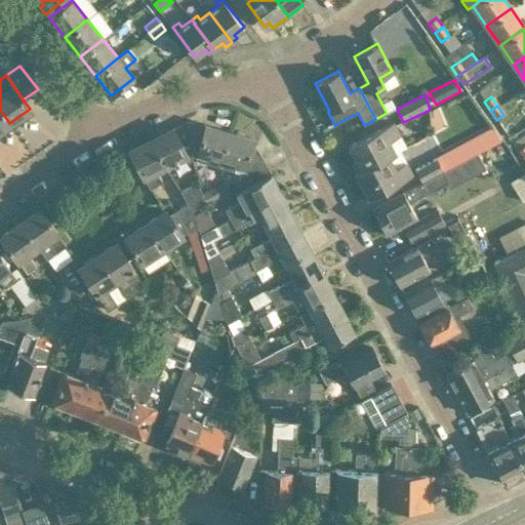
[(0,129),(9,123),(0,110),(0,129)]
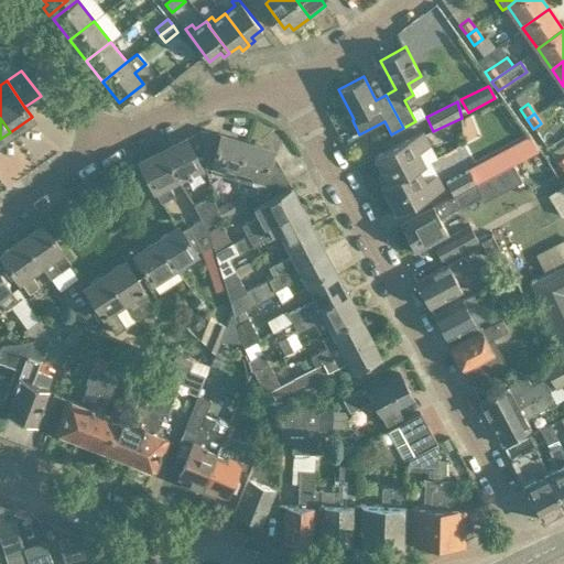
[(206,160),(201,129),(162,149),(176,177),(198,166),(202,174),(208,172),(206,160)]
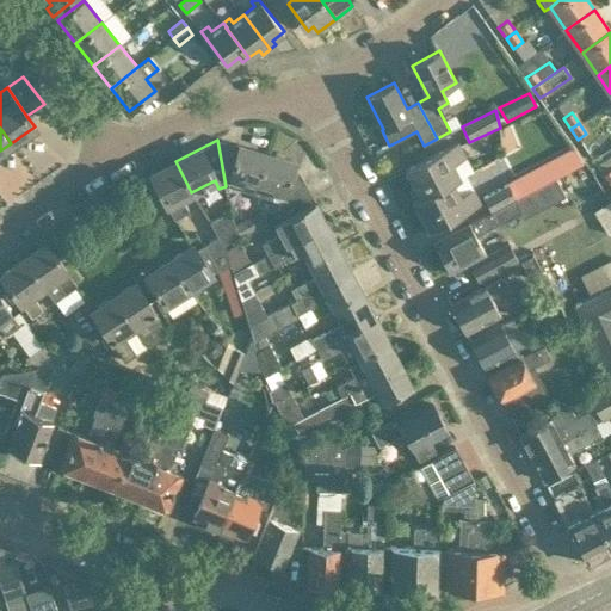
[(254,193),(266,154),(218,140),(217,140),(223,173),(226,186),(228,185),(254,193)]
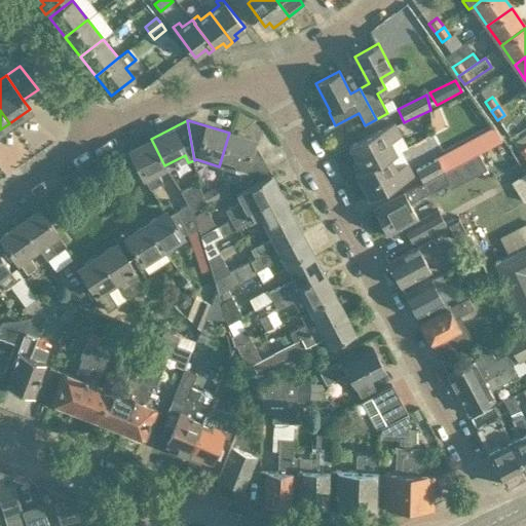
[(392,124),(349,146),(362,172),(390,156),(395,154),(388,143),(400,138),(392,124)]
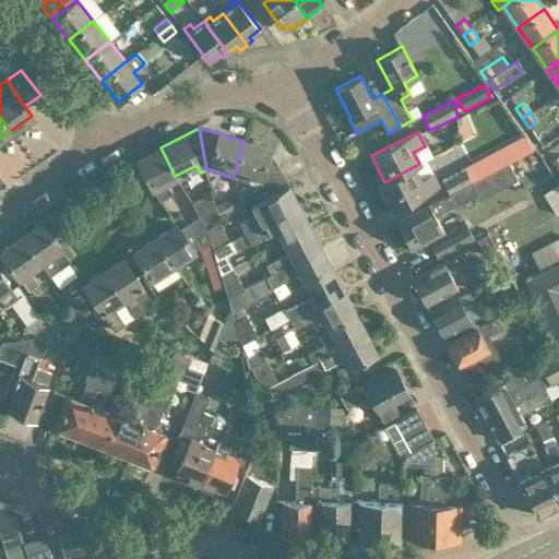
[(286,180),(269,151),(270,149),(244,141),(233,177),(258,185),(257,195),(286,180)]
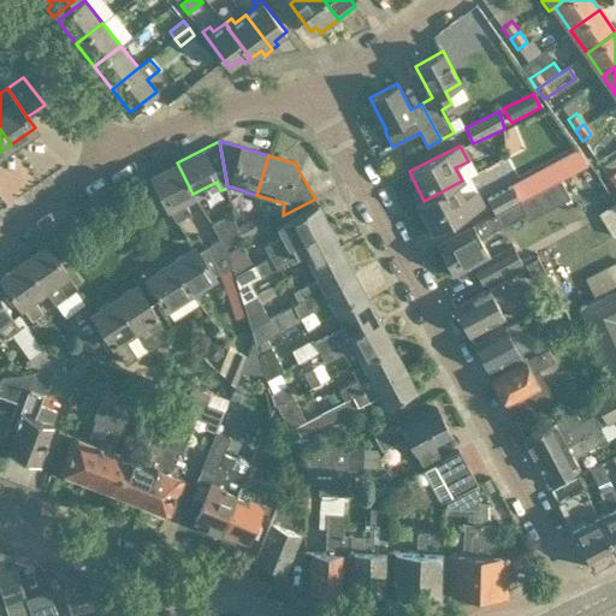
[(193,194),(177,163),(152,176),(175,221),(190,213),(183,199),(193,194)]
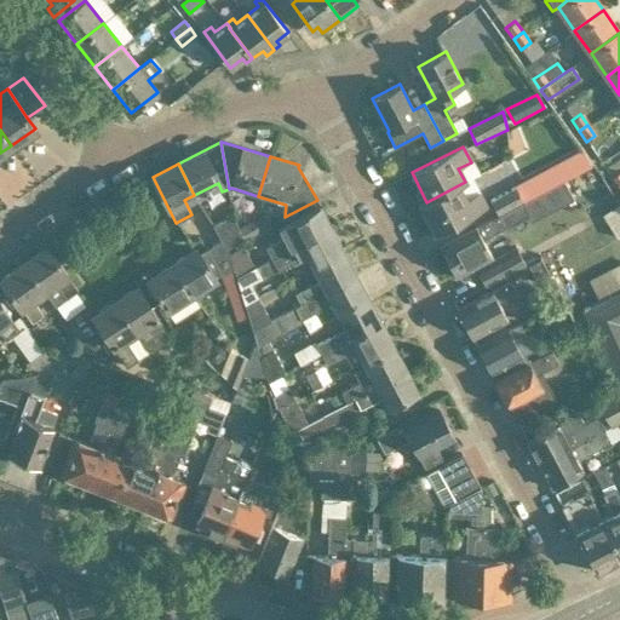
[(435,235),(487,208),(488,207),(474,178),(426,202),(420,206),(435,235)]
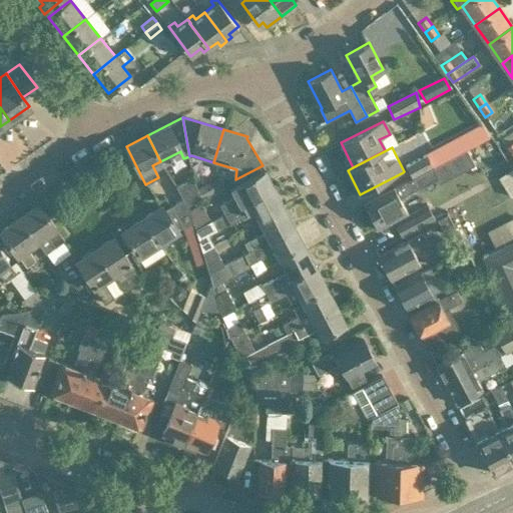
[(367,202),(364,203),(369,212),(371,216),(371,219),(374,225),(377,226),(377,227),(379,226),(383,231),(392,226),(390,220),(398,216),(407,211),(400,198),(436,179),(438,184),(474,164),(466,149),(433,167),(412,177),(367,202)]
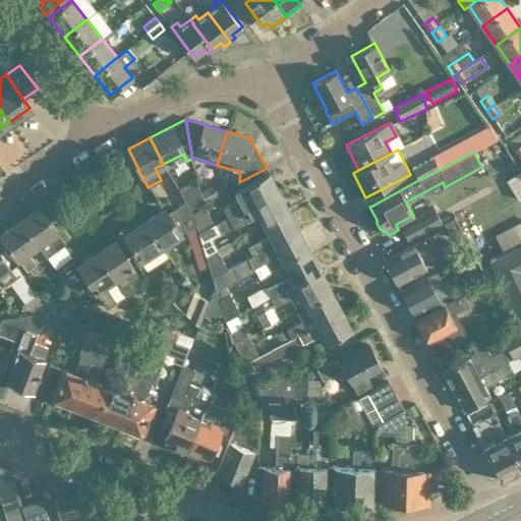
[(418,180),(440,170),(432,158),(411,168),(418,180)]
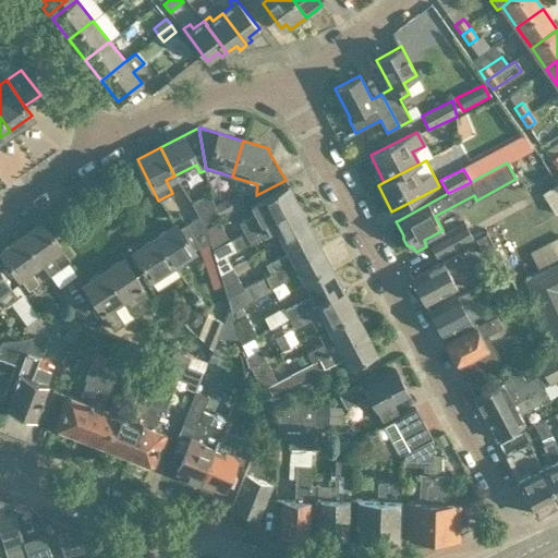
[(299,204),(288,184),(286,180),(256,195),(255,202),(251,204),(255,214),(240,222),(245,232),(299,204)]
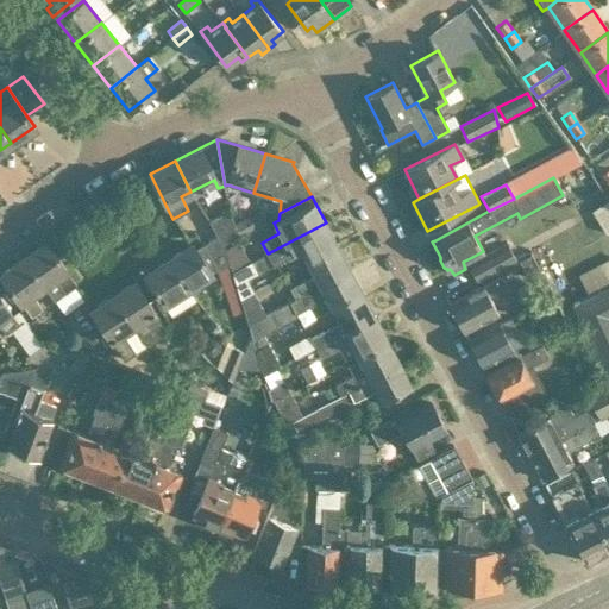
[(608,202),(608,201),(592,212),(607,233),(608,231),(608,202)]
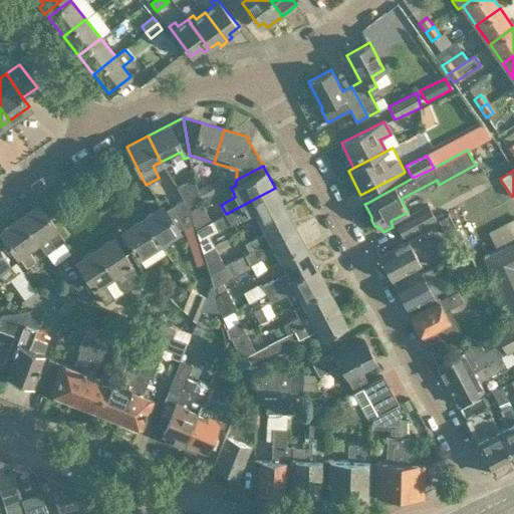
[(202,198),(197,190),(193,176),(177,187),(176,187),(183,199),(187,206),(199,200),(202,198)]
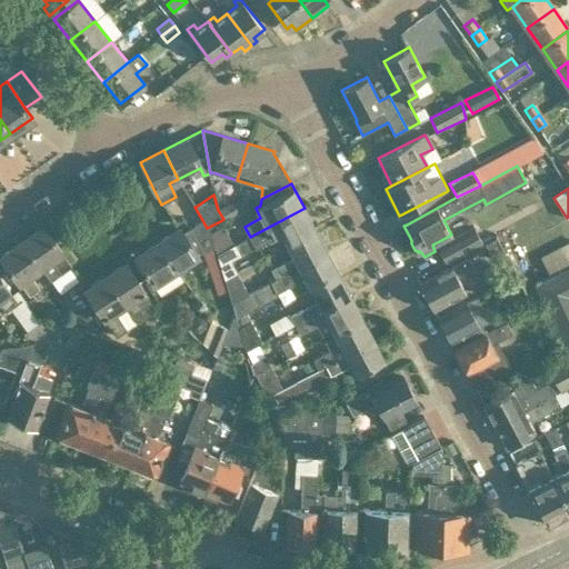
[(242,198),(231,203),(236,212),(248,207),(242,198)]
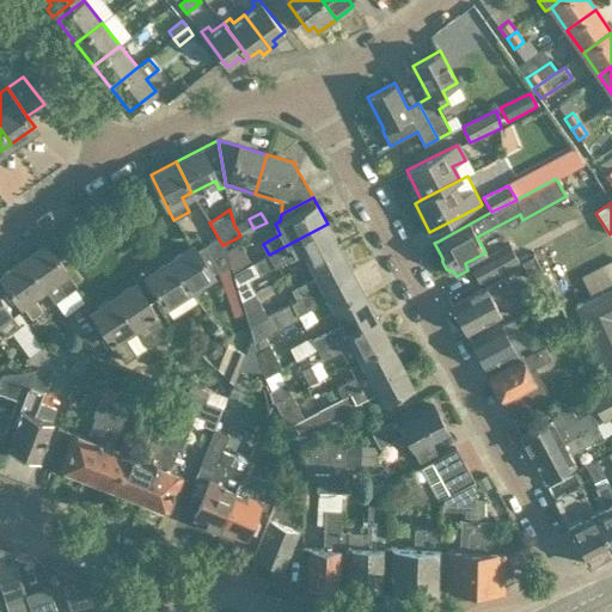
[(254,228),(249,219),(234,226),(240,236),(254,228)]
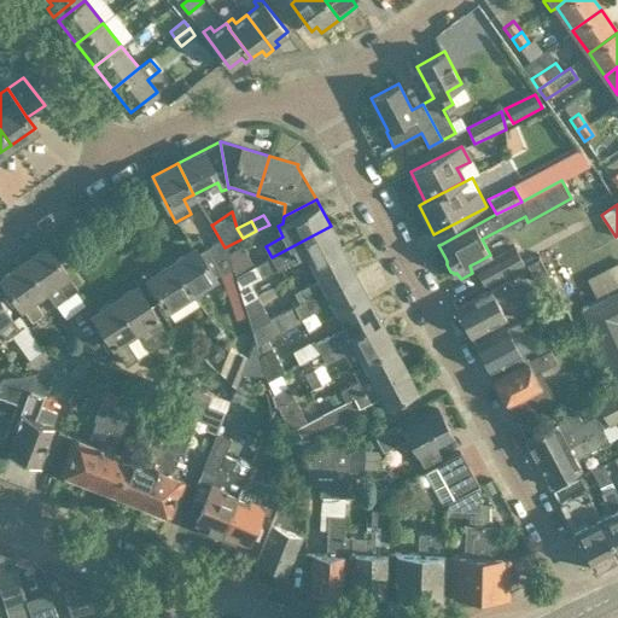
[(356,274),(343,250),(331,226),(272,257),(278,269),(299,257),(298,257),(305,254),(313,266),(319,280),(313,284),(312,283),(298,290),(292,292),(298,304),(356,274)]
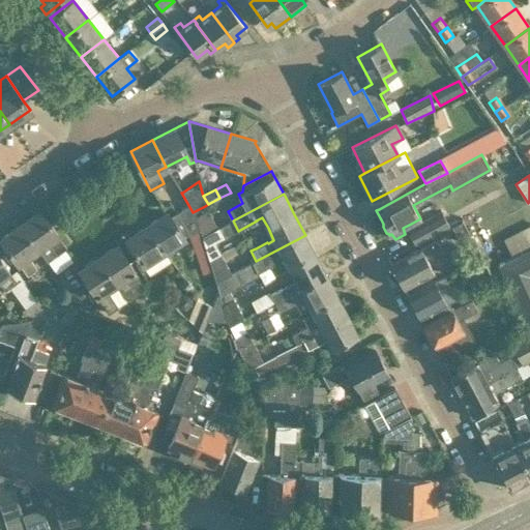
[(200,230),(193,212),(188,205),(175,213),(188,233),(190,232),(200,230)]
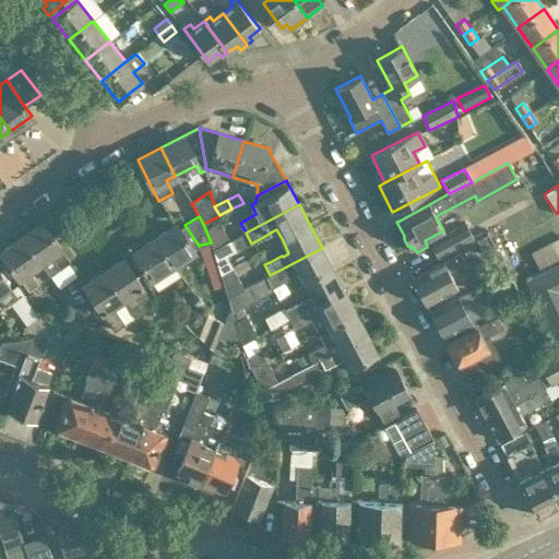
[(60,247),(43,222),(21,237),(42,264),(40,264),(49,276),(69,262),(59,248),(60,247)]
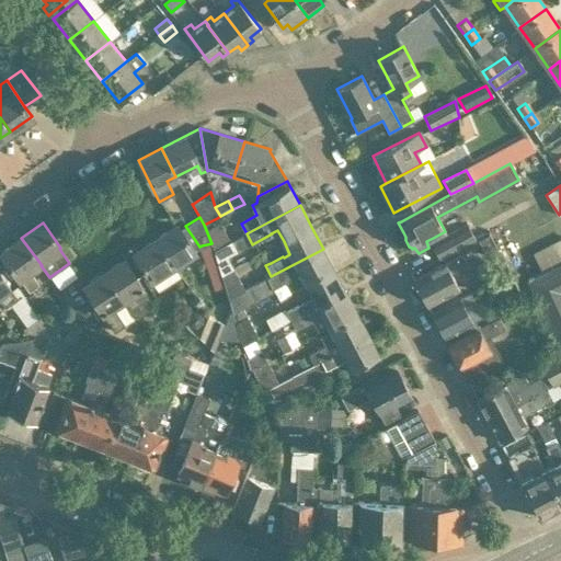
[(439,259),(476,240),(467,224),(431,242),(439,259)]
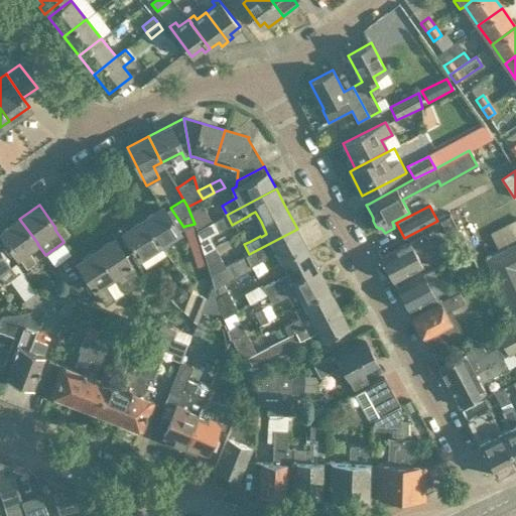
[(183,227),(170,208),(165,211),(163,207),(143,220),(159,244),(179,231),(177,229),(183,227)]
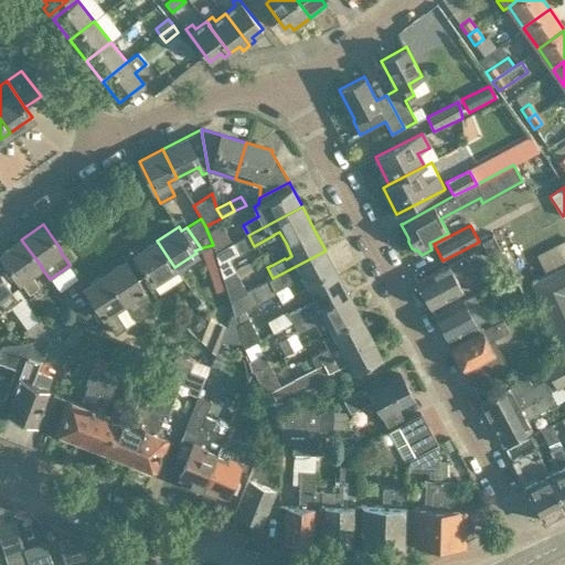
[(501,253),(492,235),(479,242),(489,259),(501,253)]
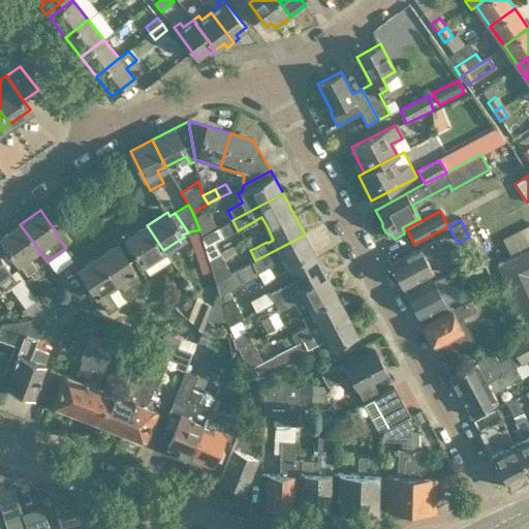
[(39,250),(20,224),(0,238),(0,240),(17,263),(19,262),(27,275),(36,268),(28,256),(37,249),(38,250),(39,250)]
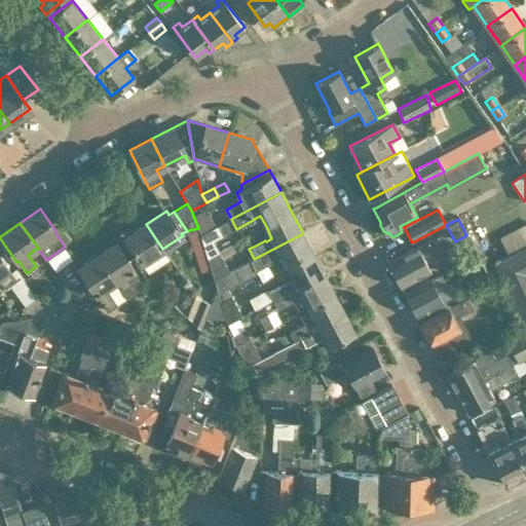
[(162,249),(146,224),(124,237),(141,262),(162,249)]
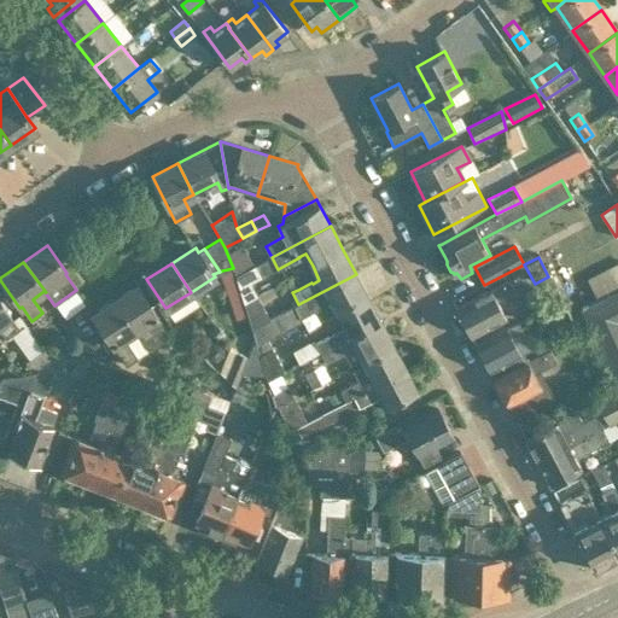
[(260,277),(255,266),(235,275),(235,277),(243,303),(256,296),(249,283),(260,277)]
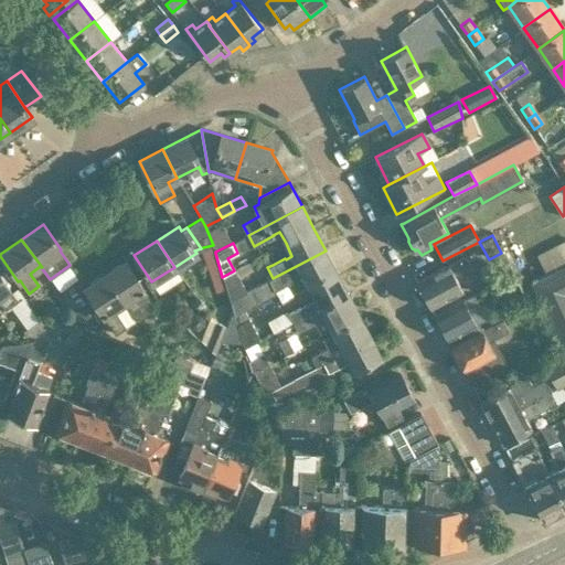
[(302,275),(309,287),(315,299),(289,312),(294,322),(349,294),(337,273),(326,251),(273,278),(269,279),(275,290),(284,286),(296,279),(296,278),(302,275)]
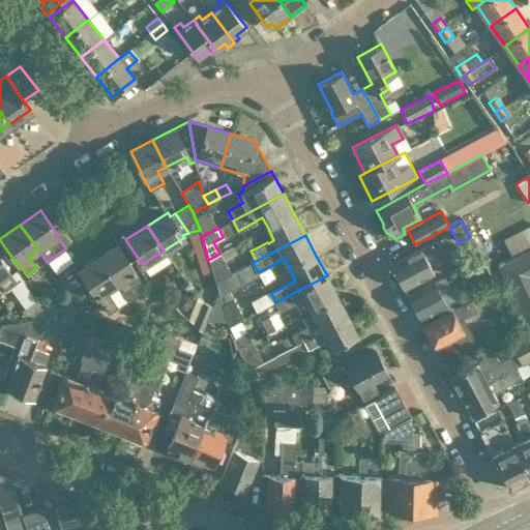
[(403,288),(433,271),(425,258),(440,249),(435,241),(390,264),(403,288)]
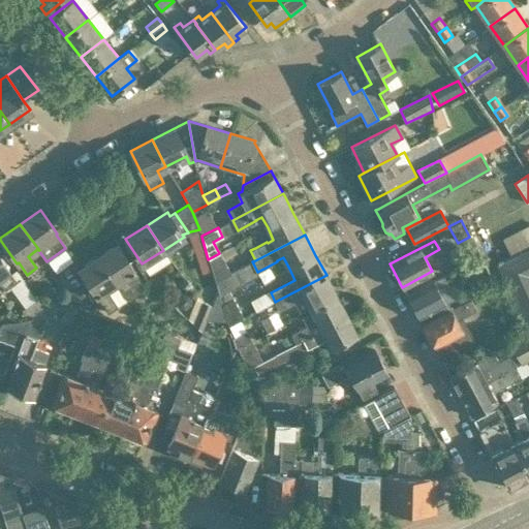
[(117,244),(98,256),(115,283),(116,282),(127,300),(145,288),(133,271),(133,270),(117,244)]
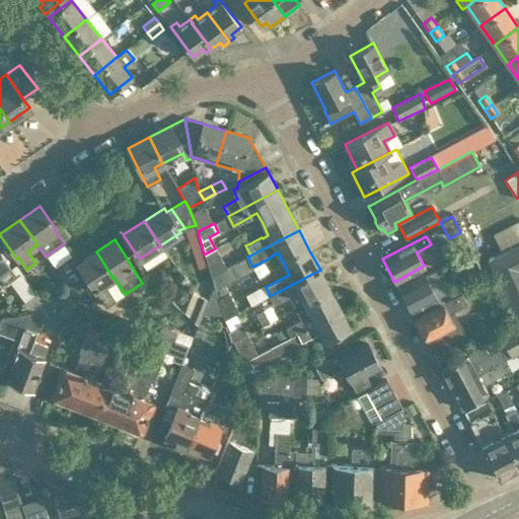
[(225,268),(215,248),(204,254),(211,276),(226,269),(225,268)]
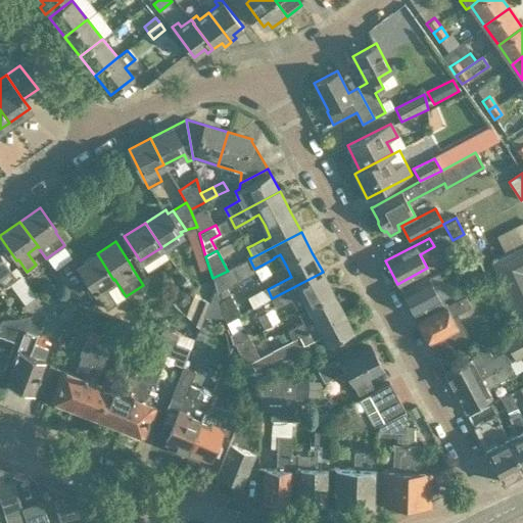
[(492,262),(522,323),(522,268),(515,250),(492,262)]
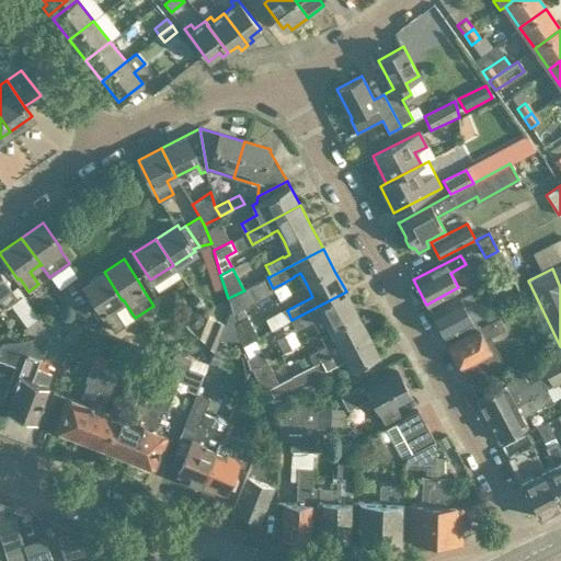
[(122,300),(104,272),(83,286),(101,313),(103,312),(115,330),(124,324),(112,307),(122,300)]
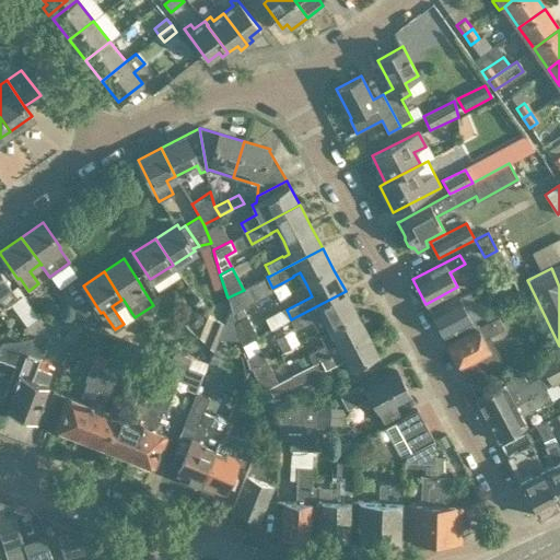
[(0,273),(0,300),(6,306),(18,298),(0,273)]
